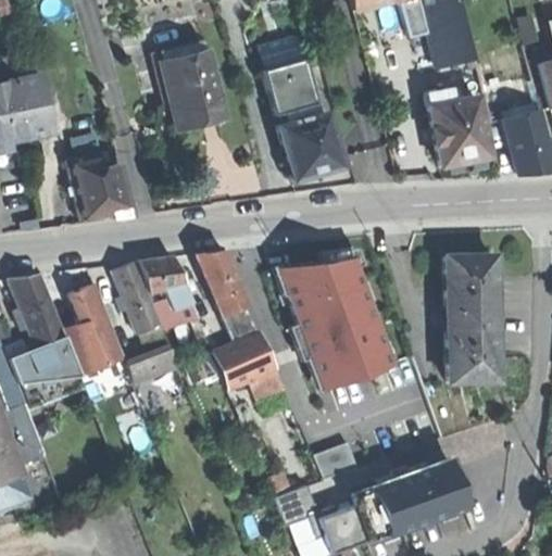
[(455,0),(423,9),(428,28),(467,19),(462,0),(455,0)]
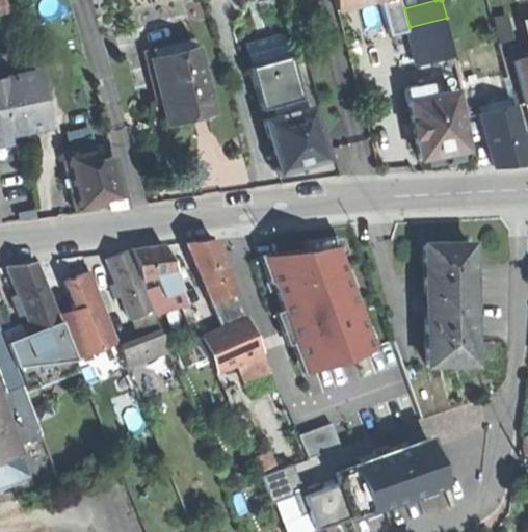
[(410,27),(414,45),(451,35),(447,18),(410,27)]
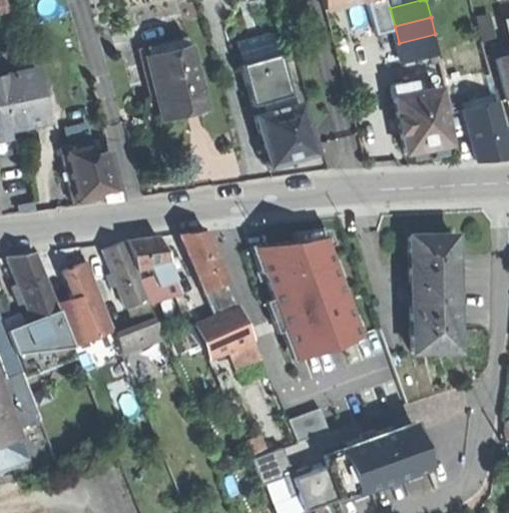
[(480,25),(484,40),(498,37),(494,22),(480,25)]
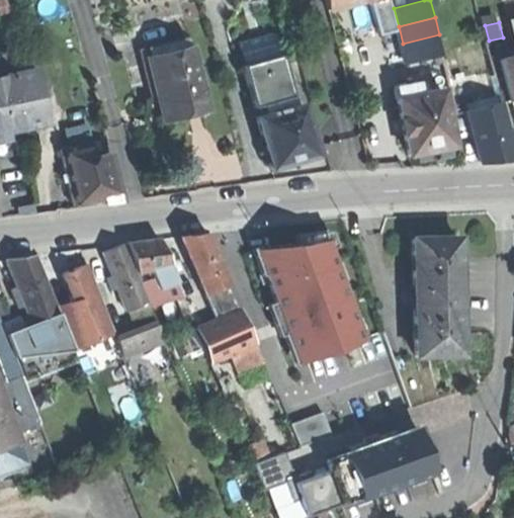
[(437,55),(444,53),(439,34),(403,44),(408,62),(437,55)]
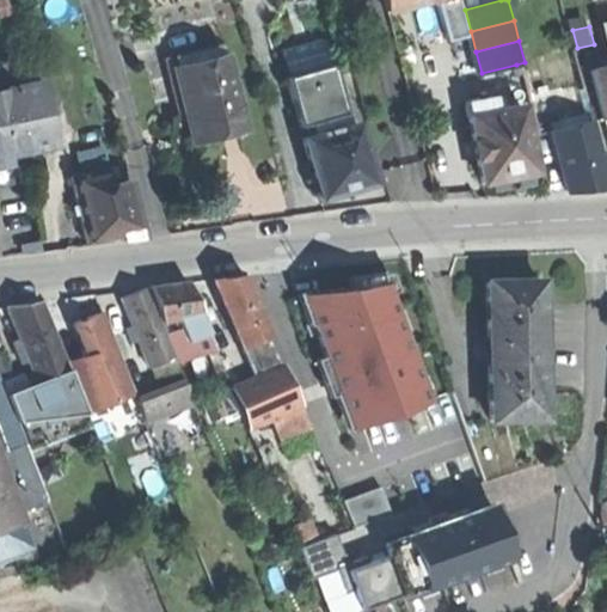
[(179,117),(189,115),(178,69),(228,56),(225,43),(164,57),(179,117)]
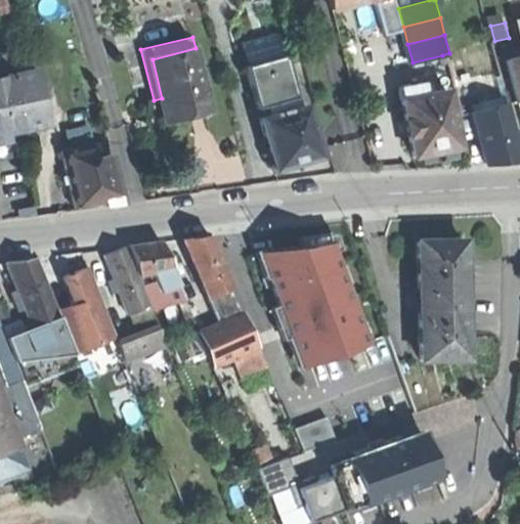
[(457,81),(503,69),(494,41),(449,53),(451,61),(457,81)]
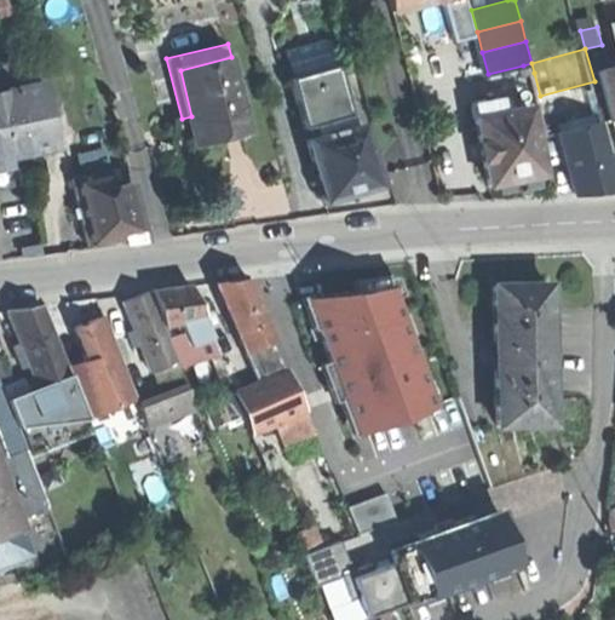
[(191,116),(199,143),(223,137),(249,130),(231,57),(180,70),(191,116)]
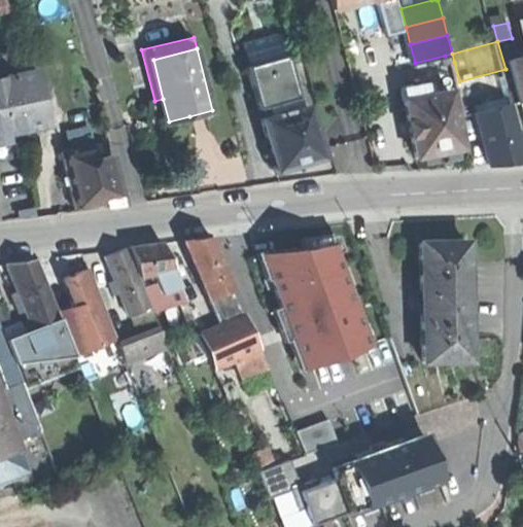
[(287,99),(289,108),(303,105),(288,49),(248,61),(259,102),(269,100),(270,103),(287,99)]
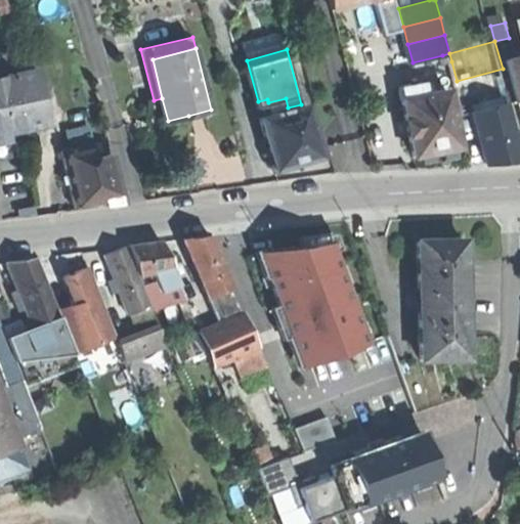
[(445,63),(451,61),(449,53),(442,55),(445,63)]
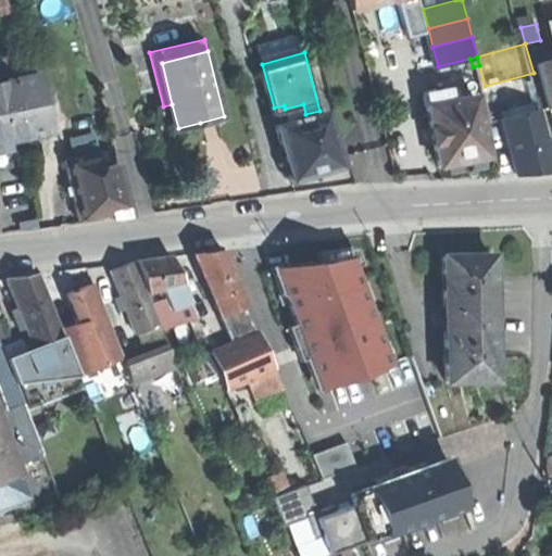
[(551,61),(541,63),(551,100),(551,61)]
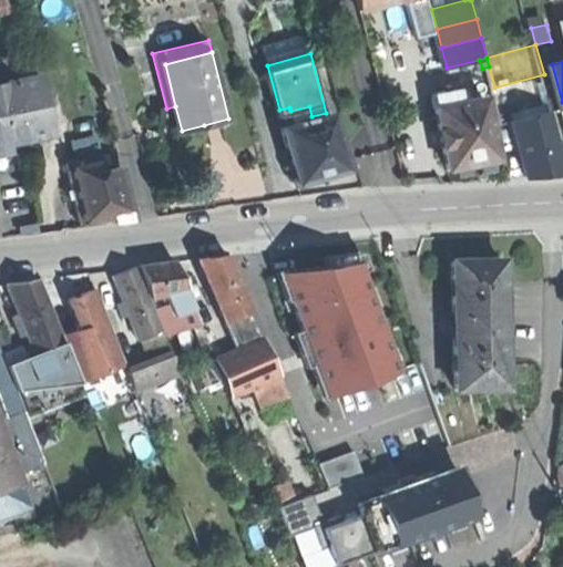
[(39,78),(18,81),(29,138),(50,135),(51,136),(54,135),(53,131),(52,132),(50,123),(52,123),(51,117),(50,119),(44,94),(47,93),(45,89),(44,89),(42,79),(43,79),(42,74),(38,75),(39,78)]
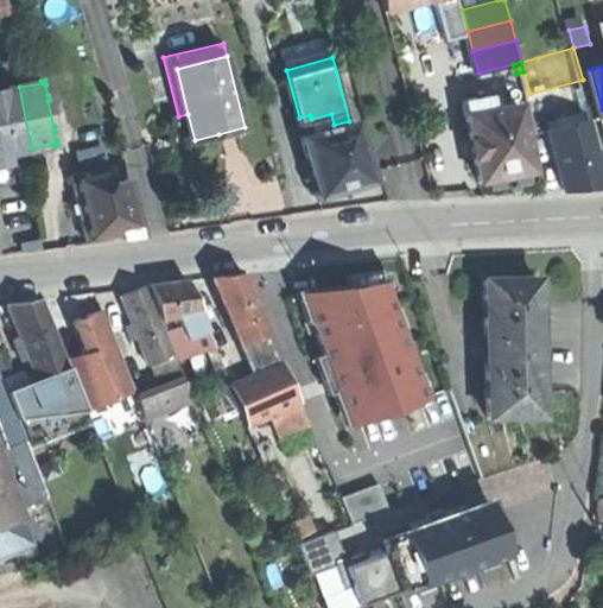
[(0,158),(2,158),(2,156),(26,151),(26,153),(31,152),(31,149),(19,87),(18,86),(12,87),(12,89),(0,90),(0,158)]
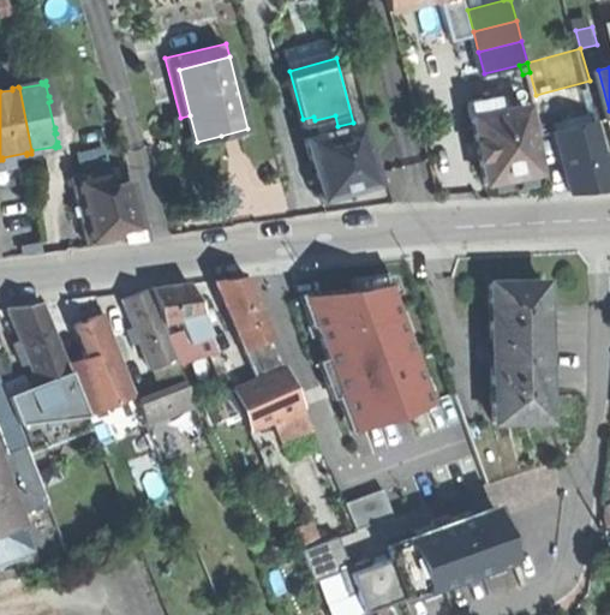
[(468,106),(472,120),(490,115),(486,101),(468,106)]
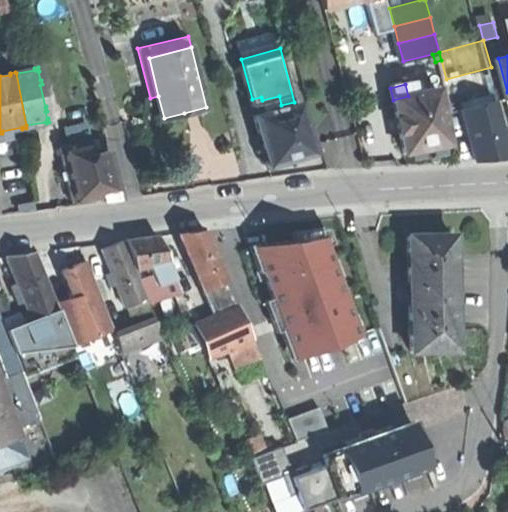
[(402,136),(407,155),(431,148),(451,143),(437,89),(408,96),(393,100),(398,120),(402,136)]
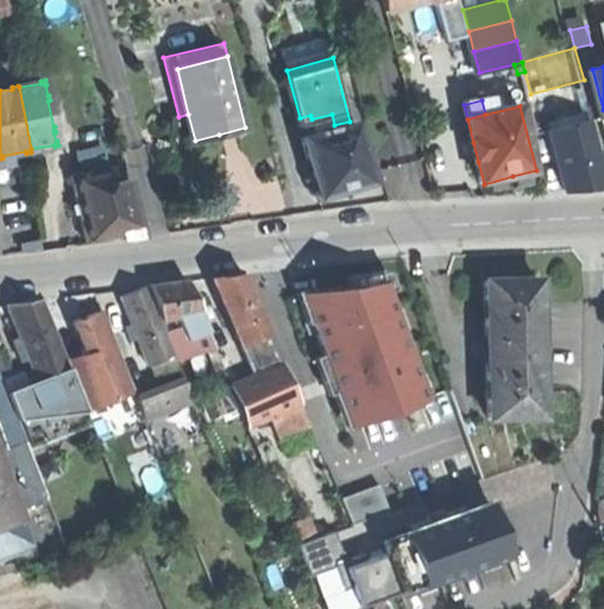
[(315,131),(334,125),(332,114),(312,119),(315,131)]
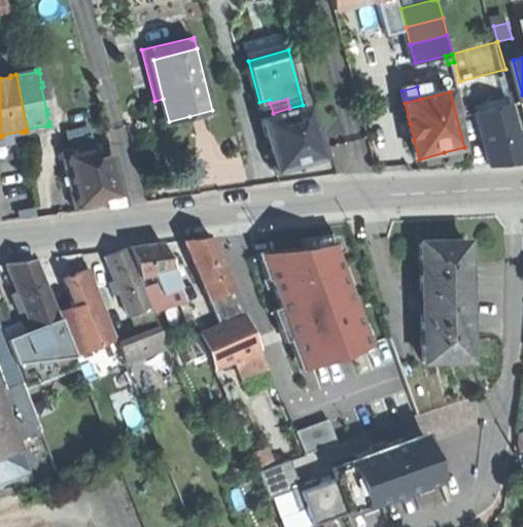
[(303,160),(323,153),(310,103),(303,105),(289,108),(273,113),(265,115),(270,133),(274,146),(279,166),(303,160)]
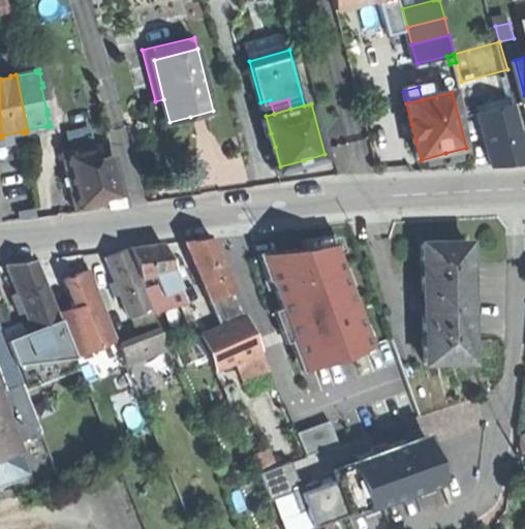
[(483,114),(495,164),(513,160),(524,157),(524,145),(514,106),(483,114)]
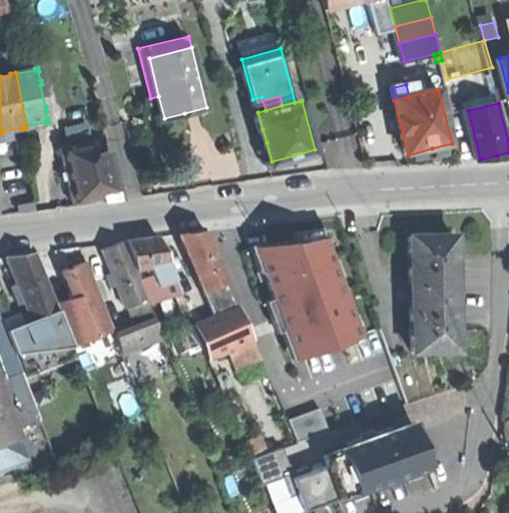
[(390,139),(403,136),(399,120),(386,124),(390,139)]
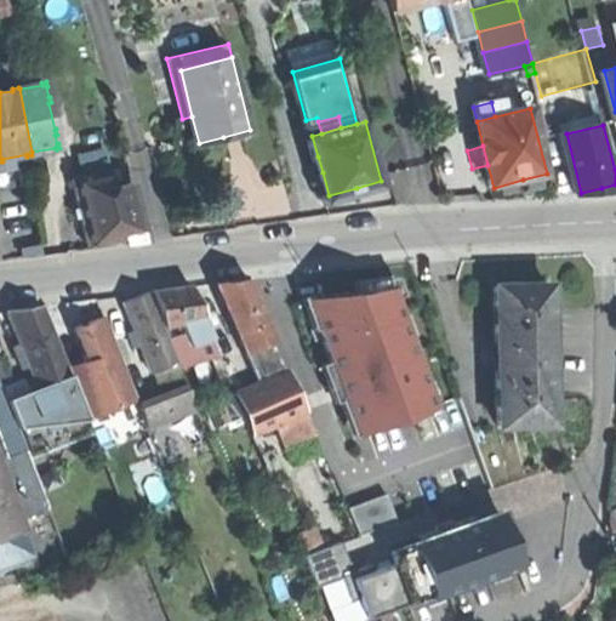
[(315,175),(323,172),(318,157),(312,158),(315,175)]
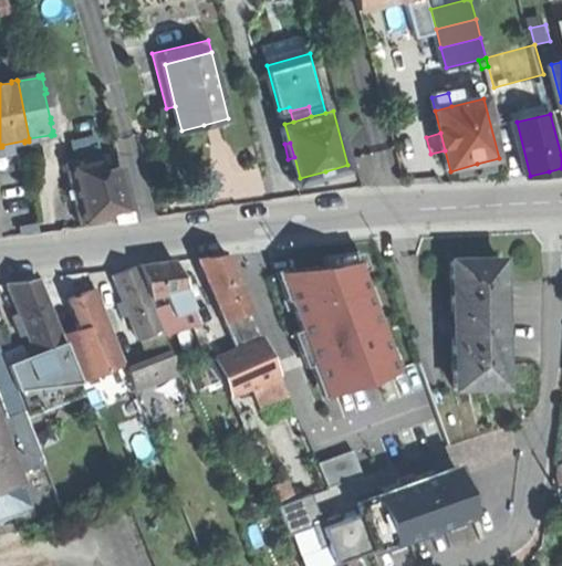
[(69,163),(82,224),(103,220),(116,217),(117,222),(132,219),(121,166),(106,169),(103,155),(69,163)]
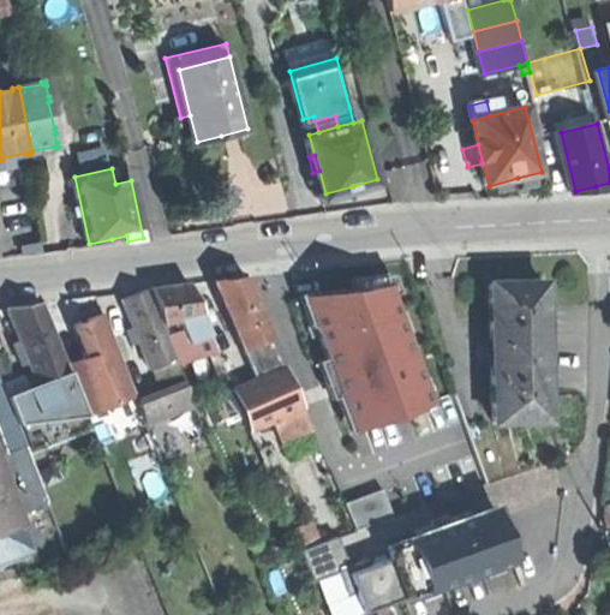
[(215,280),(244,348),(251,346),(273,338),(275,336),(247,276),(215,280)]
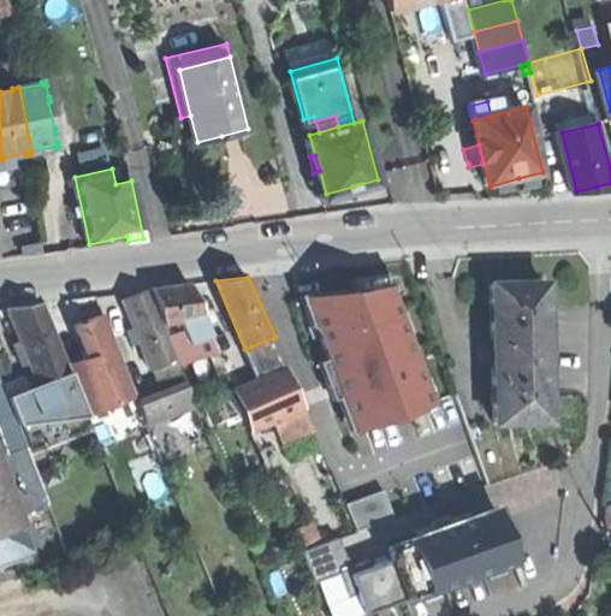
[(525,280),(494,280),(497,420),(551,419),(551,395),(555,395),(552,304),(549,304),(549,280),(525,280)]
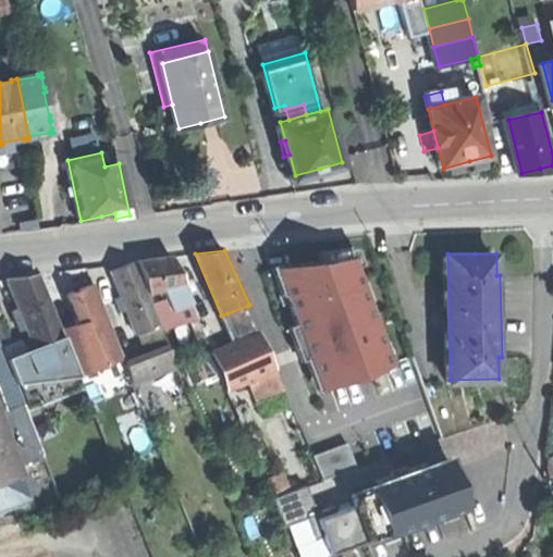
[(154,259),(137,261),(148,291),(164,289),(172,288),(185,287),(172,257),(154,259)]
